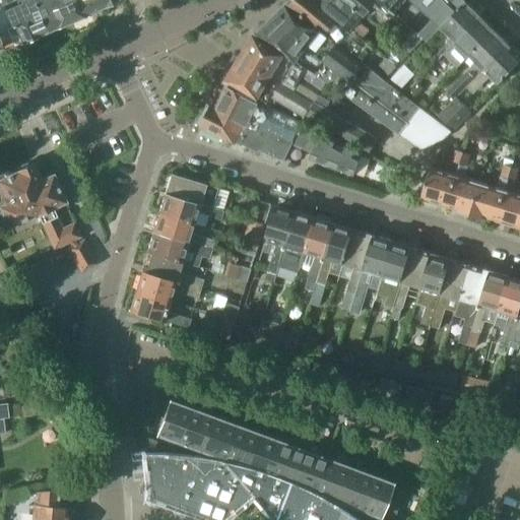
[(14,44),(46,30),(33,0),(0,0),(0,41),(1,44),(12,39),(14,44)]
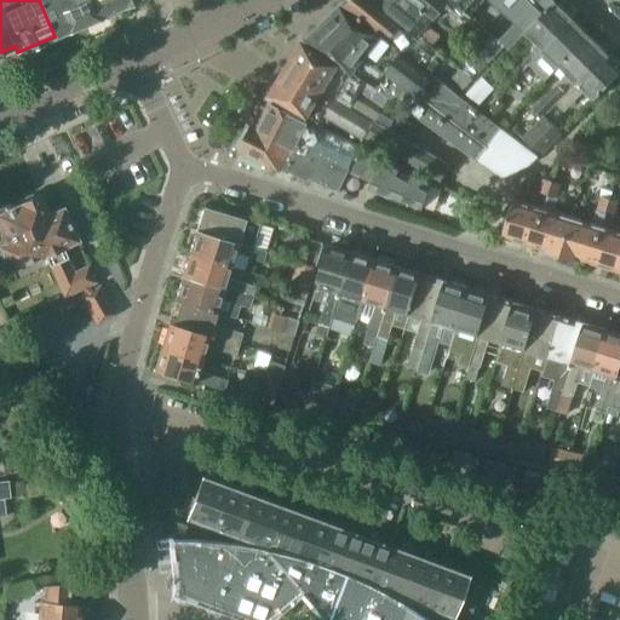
[(85,23),(74,0),(39,0),(55,36),(85,23)]
